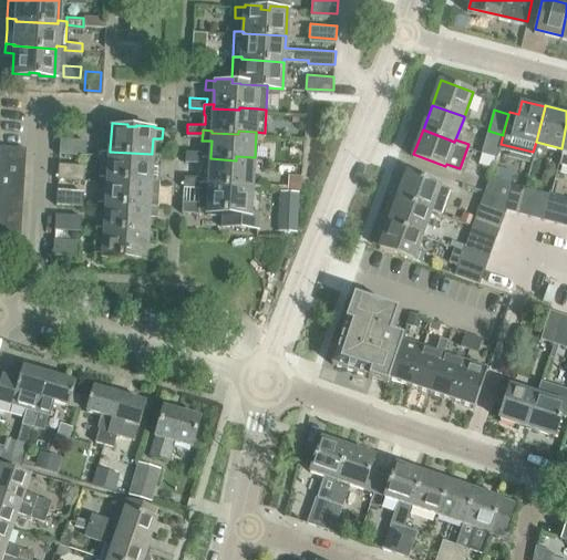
[(503,135),(488,131),(482,152),(497,156),(501,144),(503,135)]
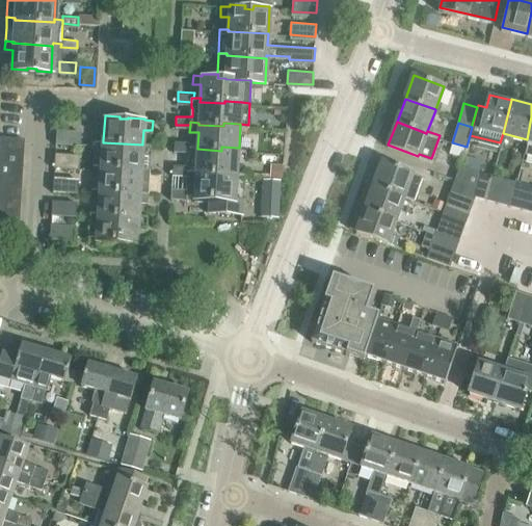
[(56,128),(56,130),(55,140),(80,142),(81,130),(56,128)]
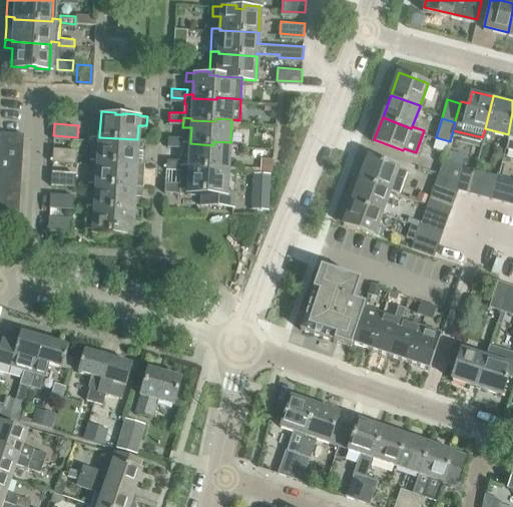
[(24,130),(0,129),(0,128),(0,141),(23,143),(24,130)]
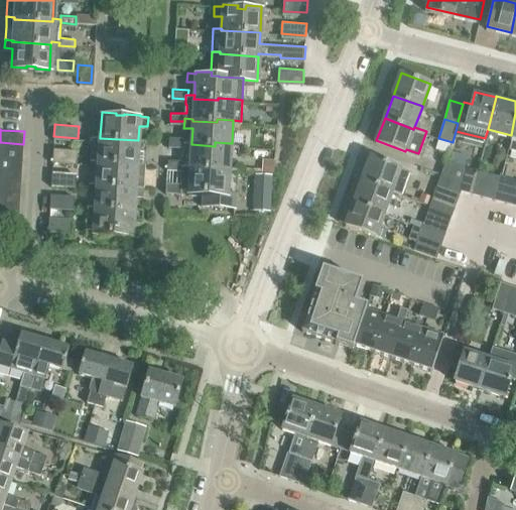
[(169,135),(169,143),(169,144),(182,144),(182,141),(184,141),(184,136),(169,135)]
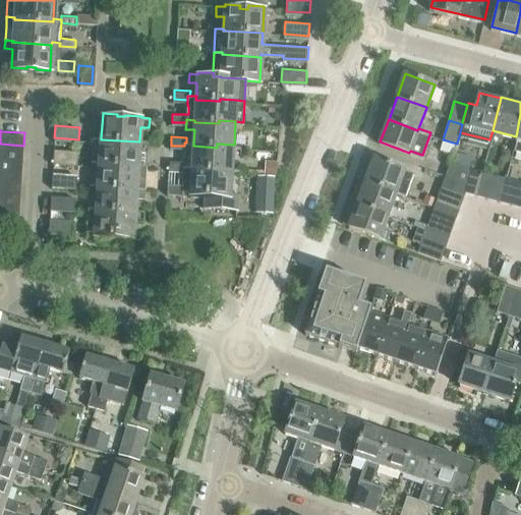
[(139,141),(101,139),(100,163),(138,165),(138,163),(147,164),(149,140),(139,139),(139,141)]
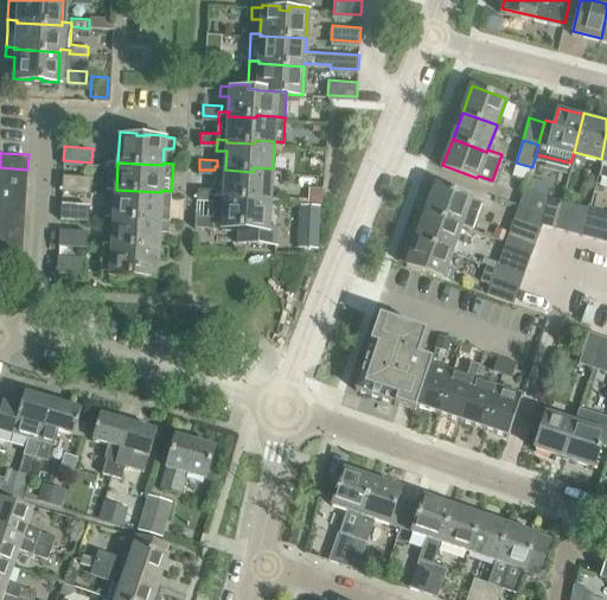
[(215,170),(213,187),(198,186),(197,196),(213,197),(213,193),(224,195),(224,196),(251,198),(251,195),(270,196),(273,168),(253,167),(253,172),(225,170),(225,167),(217,166),(215,166),(215,170)]
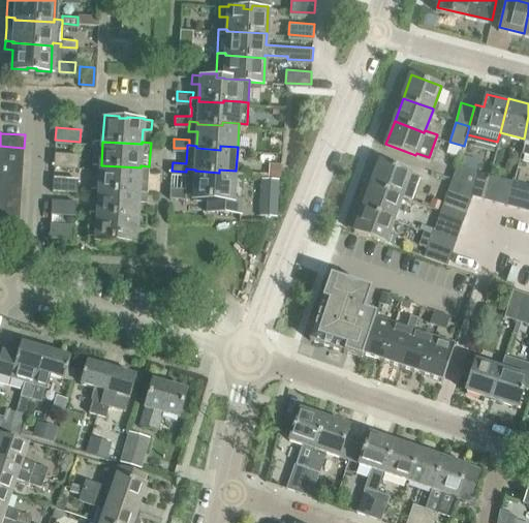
[(24,148),(0,146),(0,158),(23,159),(24,148)]
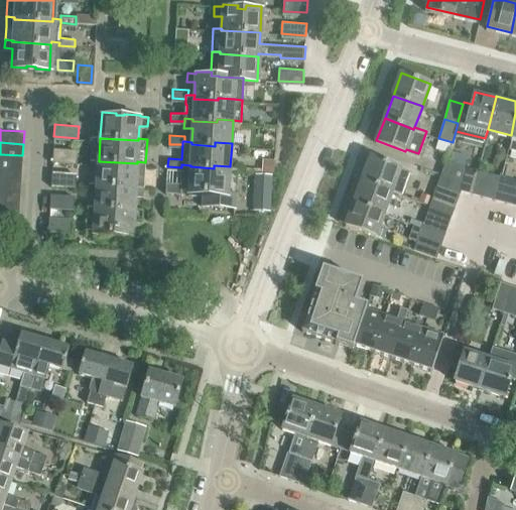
[(77,148),(53,147),(52,159),(77,160),(77,148)]
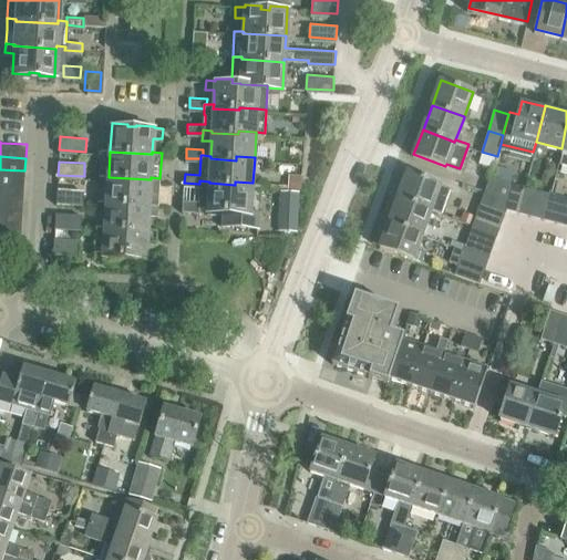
[(402,167),(393,192),(392,194),(431,209),(432,207),(440,209),(450,184),(409,168),(409,169),(402,167)]
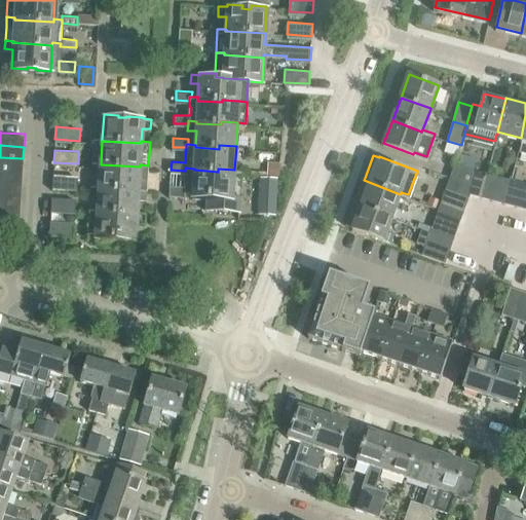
[(23,158),(0,157),(0,169),(23,171),(23,158)]
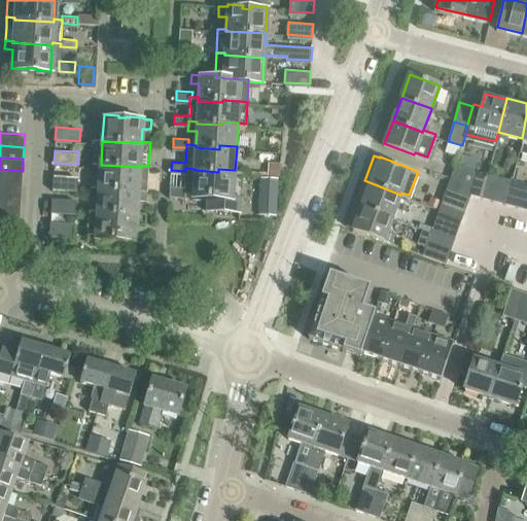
[(472,183),(477,169),(456,164),(452,175),(472,183)]
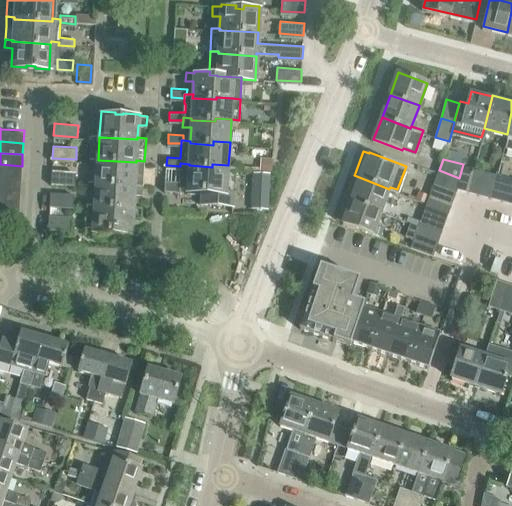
[(98,160),(97,183),(135,185),(135,183),(143,184),(144,161),(136,160),(136,162),(98,160)]
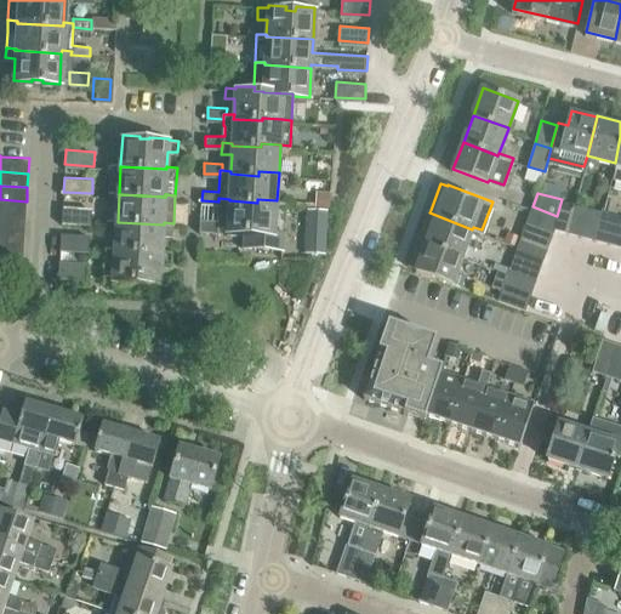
[(200,222),(200,231),(220,232),(220,226),(228,226),(228,232),(244,233),(243,245),(281,248),(283,229),(275,229),(277,200),(257,199),(257,203),(229,200),(229,199),(218,198),(218,202),(217,223),(200,222)]
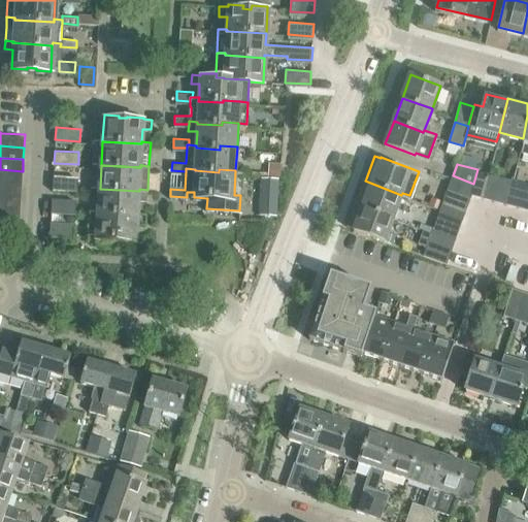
[(0,182),(22,183),(23,171),(0,169),(0,182)]
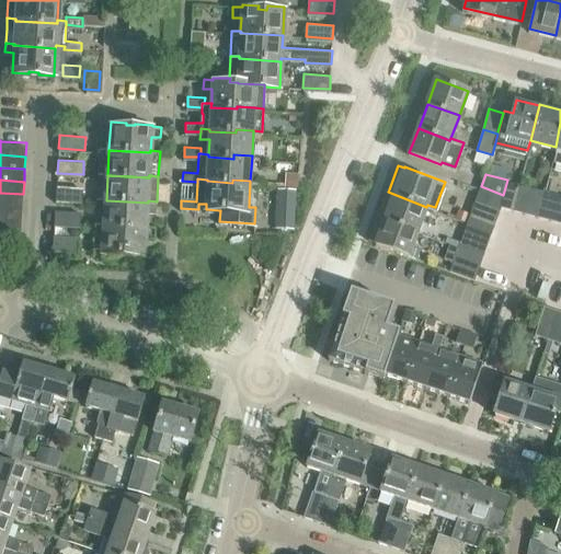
[(513,207),(519,183),(507,180),(503,195),(501,204),(513,207)]
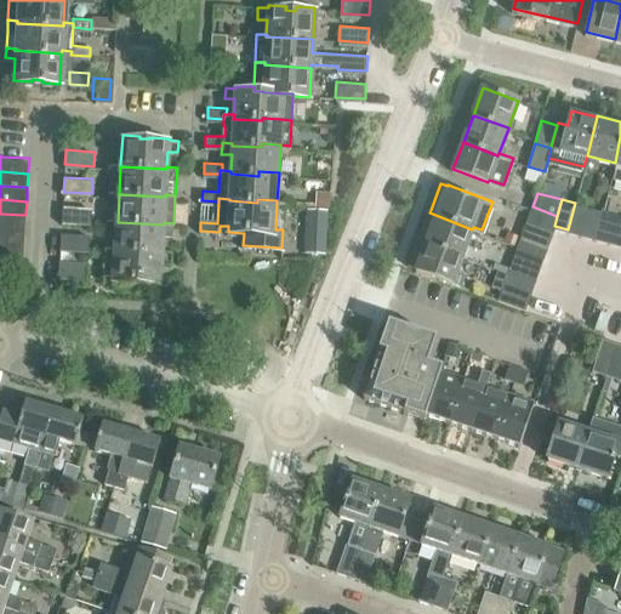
[(596,237),(603,210),(575,203),(568,229),(596,237)]
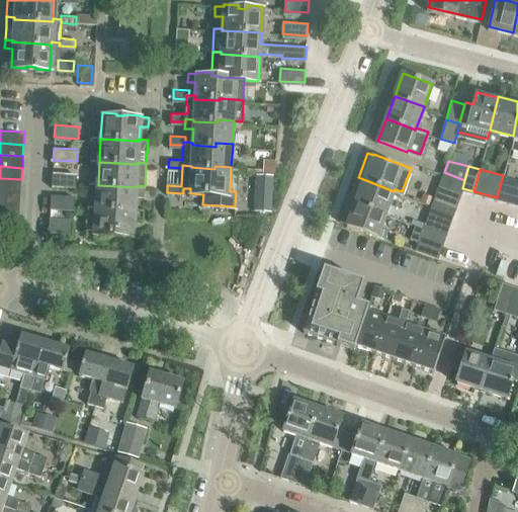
[(76,172),(52,170),(52,183),(75,184),(76,172)]
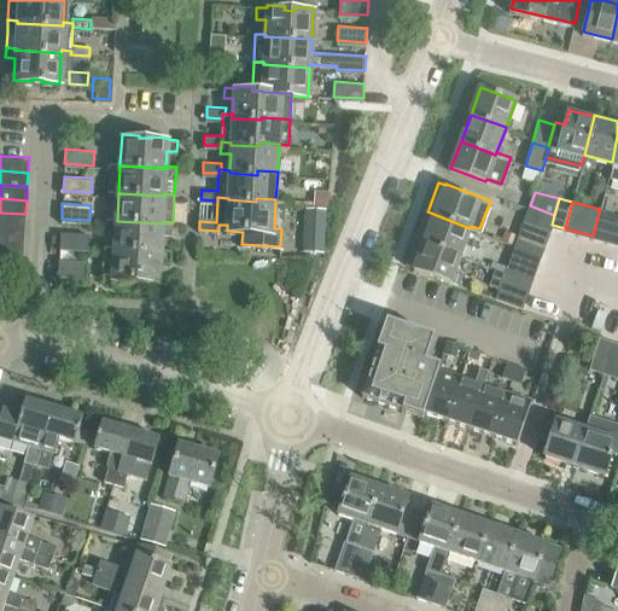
[(552,225),(554,215),(530,205),(524,222),(549,231),(552,225)]
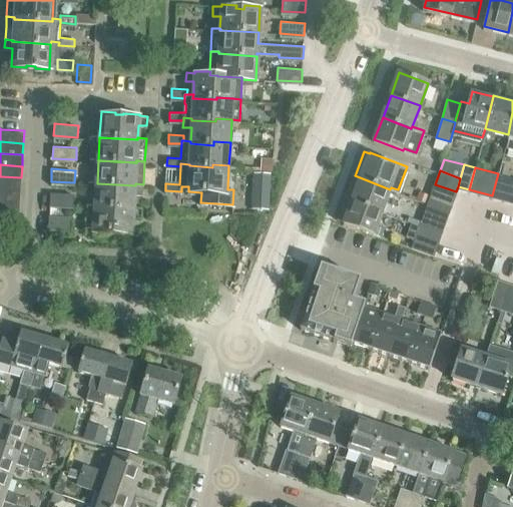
[(498,173),(492,195),(504,198),(510,176),(498,173)]
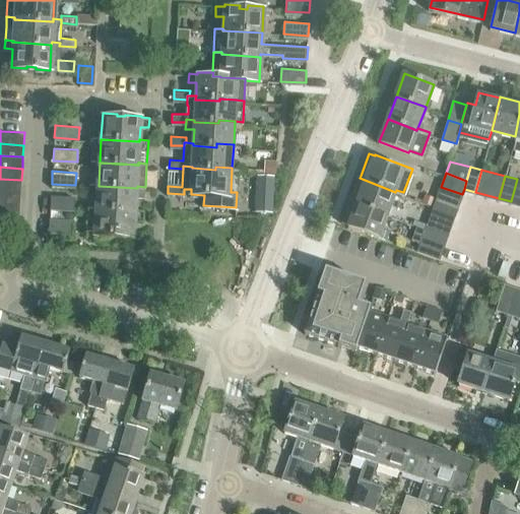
[(360,178),(351,200),(387,213),(395,192),(360,178)]
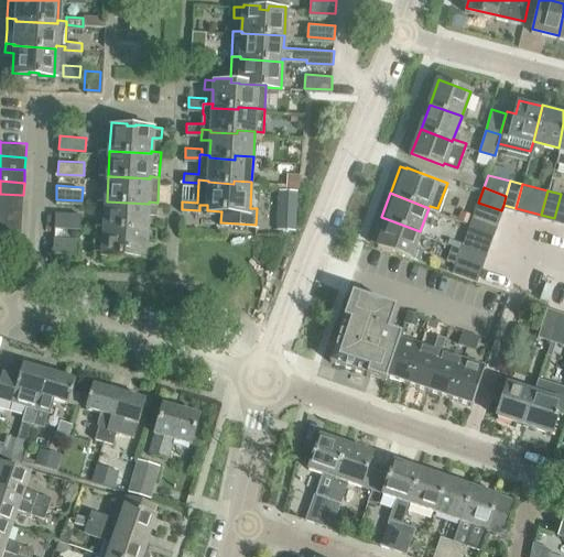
[(23,195),(0,194),(0,206),(22,208),(23,195)]
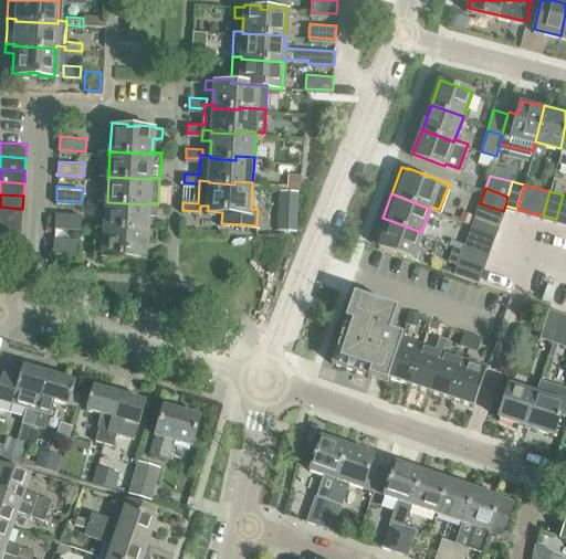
[(565,221),(565,194),(563,194),(556,219),(565,221)]
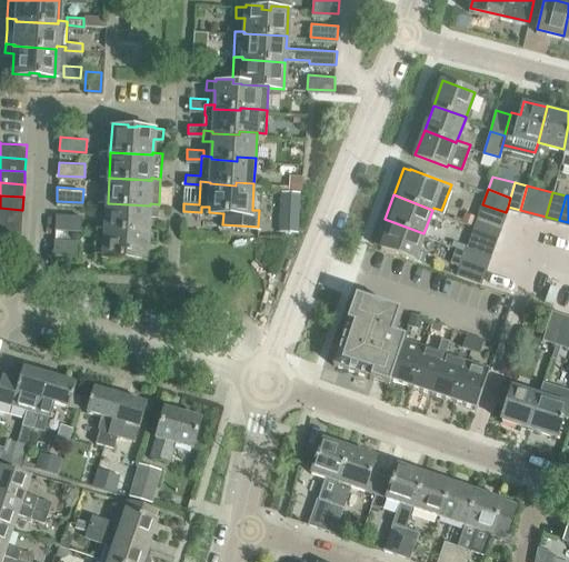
[(106,227),(106,229),(149,232),(149,230),(150,213),(159,214),(160,204),(159,204),(150,203),(150,206),(108,203),(106,227)]
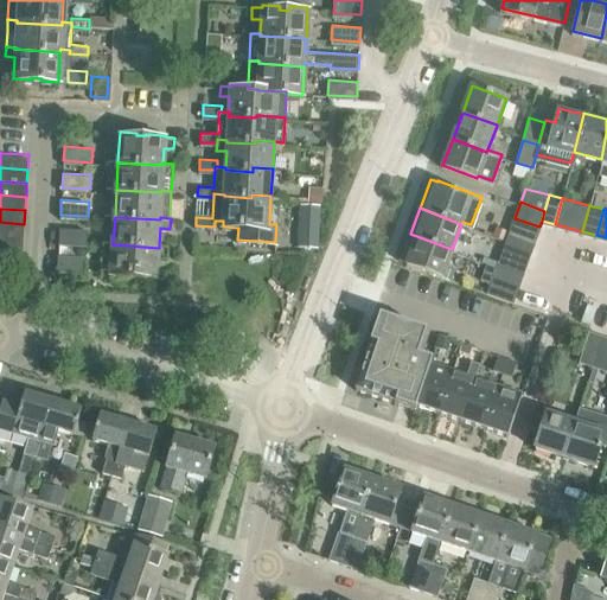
[(510,233),(535,241),(540,227),(515,218),(510,233)]
